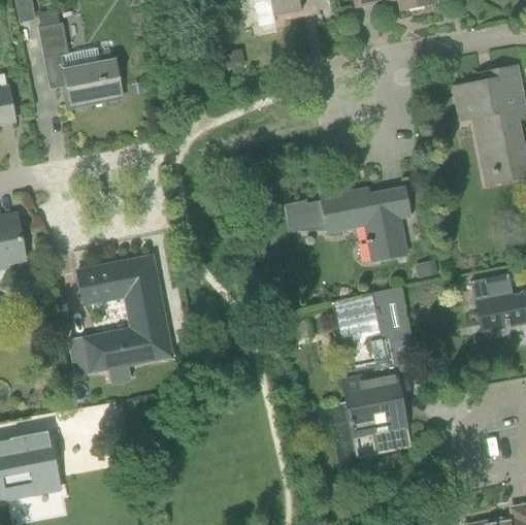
[(20,0),(24,20),(40,17),(37,0),(20,0)]
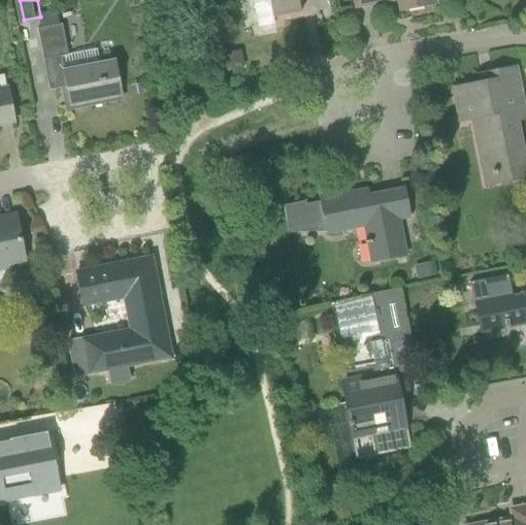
[(254,0),(259,25),(275,22),(274,15),(302,10),(300,0),(254,0)]
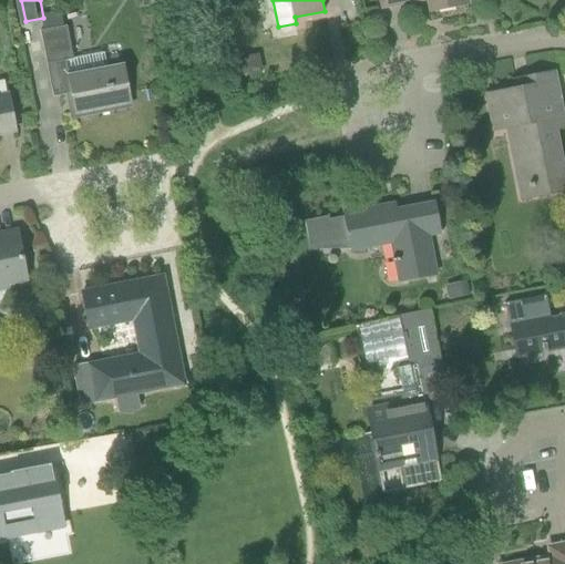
[(381,0),(382,6),(400,2),(400,0),(429,0),(431,9),(469,2),(468,0),(381,0)]
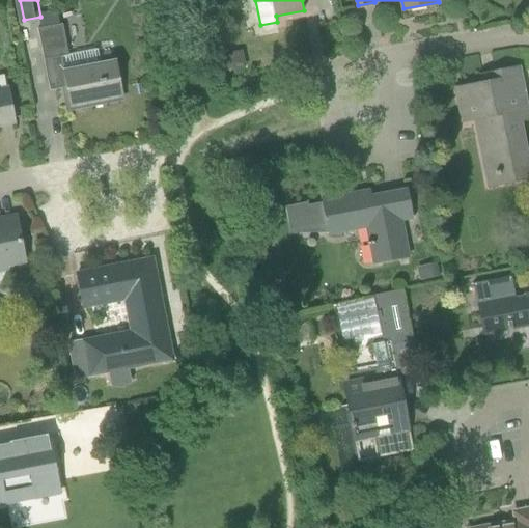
[(38,26),(47,68),(51,89),(66,86),(71,103),(66,104),(67,110),(88,106),(87,104),(121,98),(120,89),(122,89),(117,58),(102,61),(99,47),(68,53),(62,22),(38,26)]
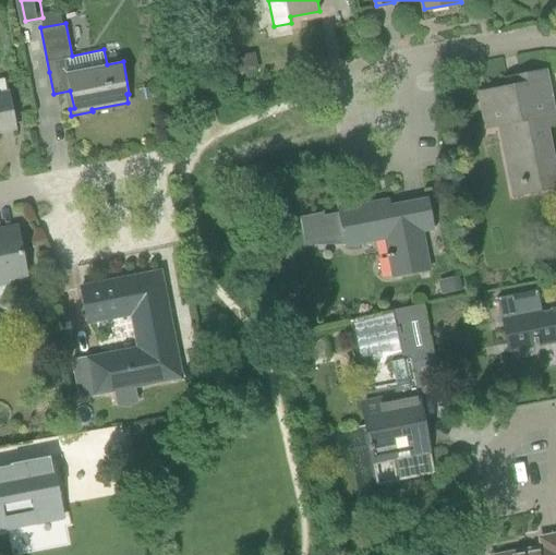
[(541,177),(543,185),(555,182),(555,169),(547,125),(542,127),(540,115),(554,112),(545,70),(508,77),(509,86),(481,92),(487,125),(505,122),(508,136),(503,137),(511,183),(541,177)]
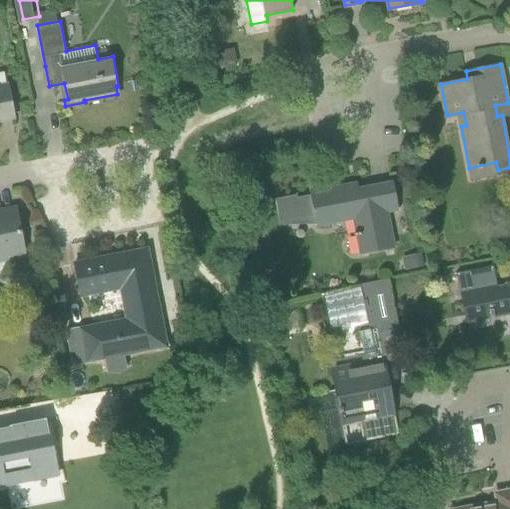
[(0,118),(14,116),(8,85),(0,86),(0,118)]
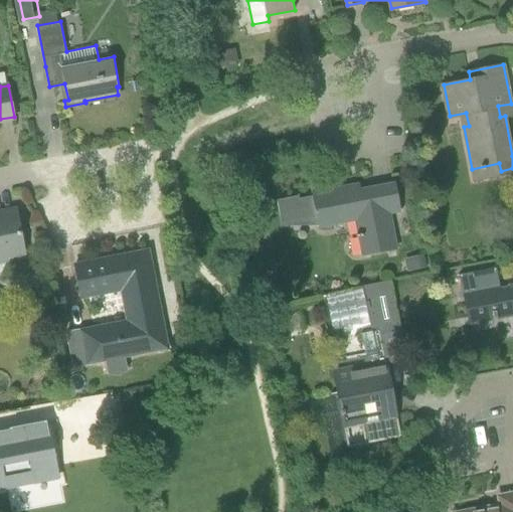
[(277,198),(281,218),(281,222),(316,215),(318,226),(361,217),(364,231),(355,233),(356,236),(358,236),(362,254),(396,247),(389,213),(399,211),(394,182),(359,188),(358,182),(311,192),(312,194),(299,197),(299,193),(297,193),(297,194),(277,198)]
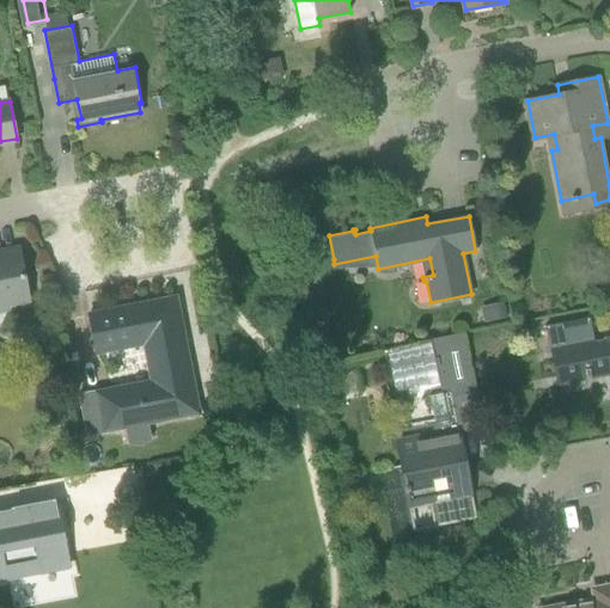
[(19,247),(0,251),(0,299),(26,294),(28,299),(29,299),(19,247)]
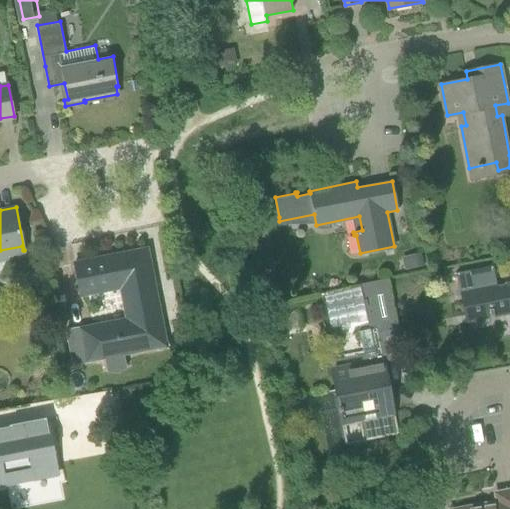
[(65,329),(69,349),(72,364),(167,345),(162,321),(159,322),(157,314),(158,314),(152,282),(155,281),(148,247),(75,261),(82,295),(124,287),(130,317),(65,329)]
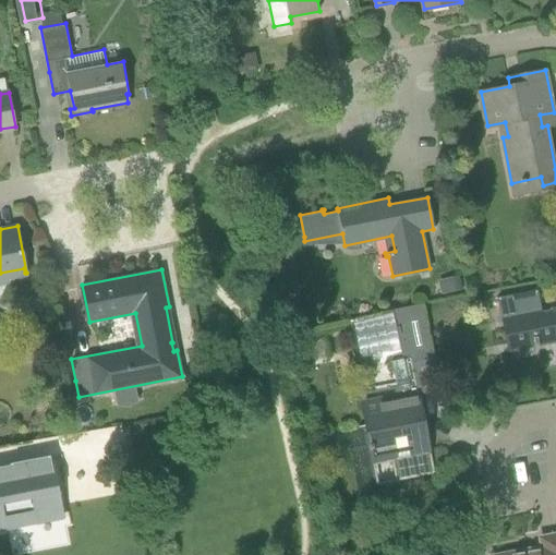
[(460,275),(439,278),(443,292),(462,288),(460,275)]
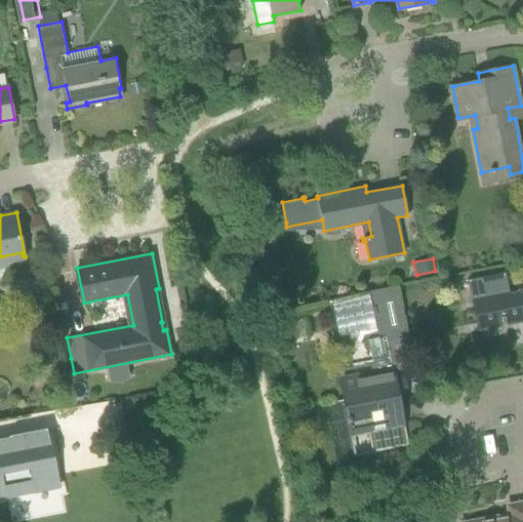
[(486,277),(469,280),(469,281),(473,280),(477,299),(481,322),(501,318),(504,326),(508,325),(508,321),(522,318),(522,290),(521,290),(521,291),(511,293),(507,273),(486,277)]
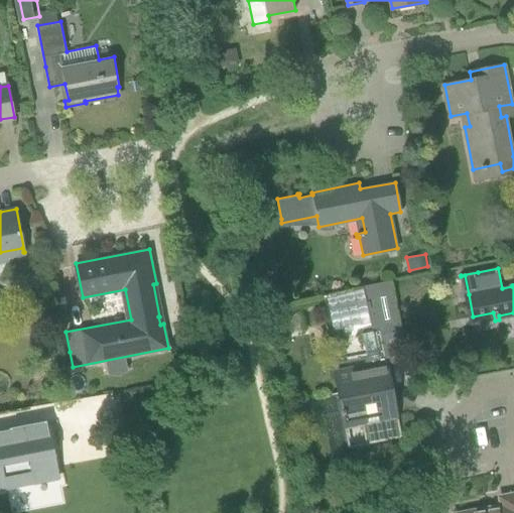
[(336,365),(335,365),(343,404),(342,405),(344,418),(345,418),(351,447),(351,450),(353,450),(352,447),(348,425),(364,422),(368,443),(368,446),(370,446),(369,443),(369,440),(398,434),(399,437),(399,440),(400,440),(400,437),(402,437),(388,364),(407,360),(403,341),(401,330),(391,332),(389,326),(378,328),(378,331),(380,340),(383,354),(383,356),(367,359),(368,367),(338,373),(336,365)]
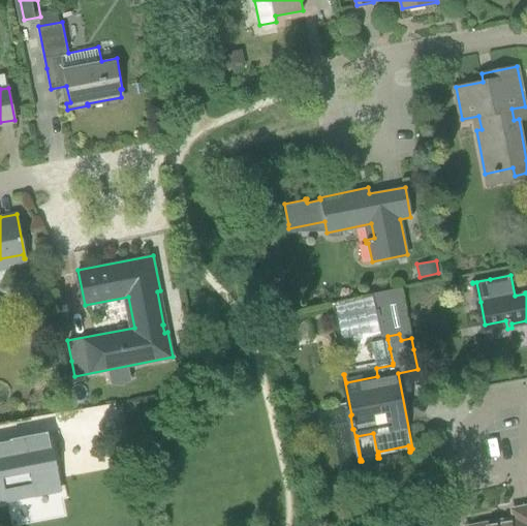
[(70,382),(62,383),(63,394),(72,392),(70,382)]
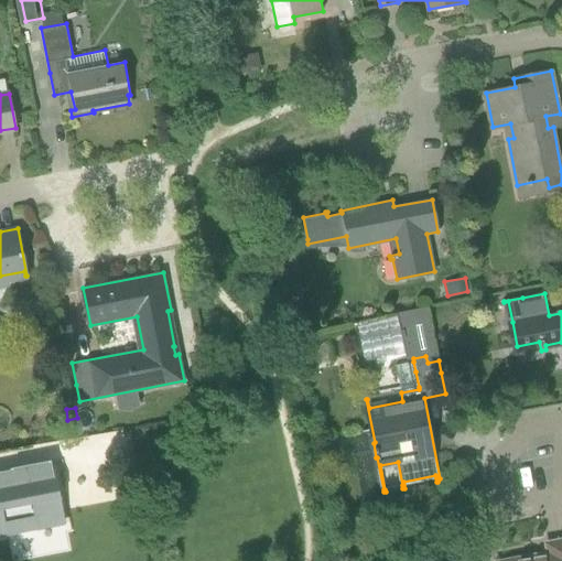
[(128,446),(115,450),(118,467),(131,465),(128,446)]
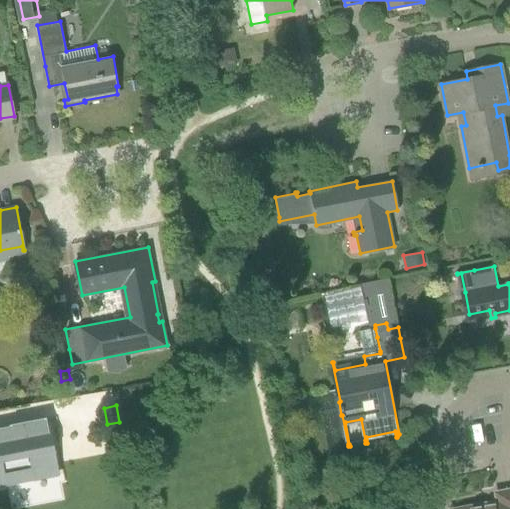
[(0,427),(0,484),(59,473),(48,417),(11,424),(12,426),(0,427)]
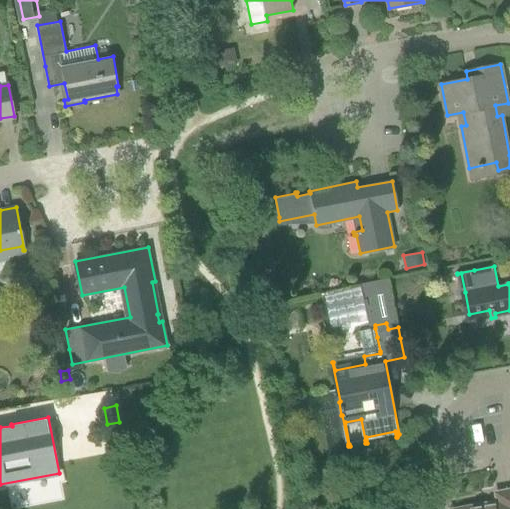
[(456,508),(509,508),(509,489),(496,492),(498,501),(456,508)]
